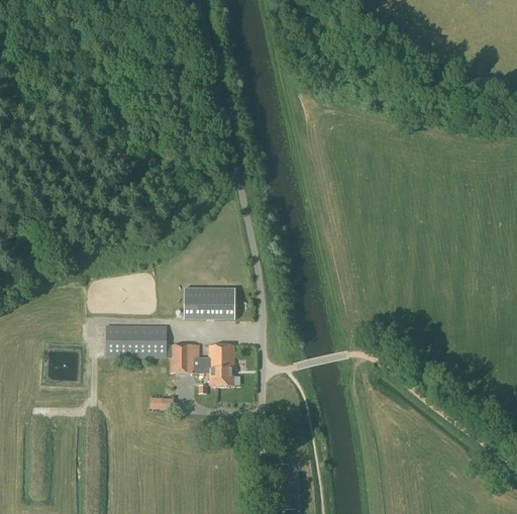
[(184,318),(235,319),(235,289),(185,288),(184,318)]
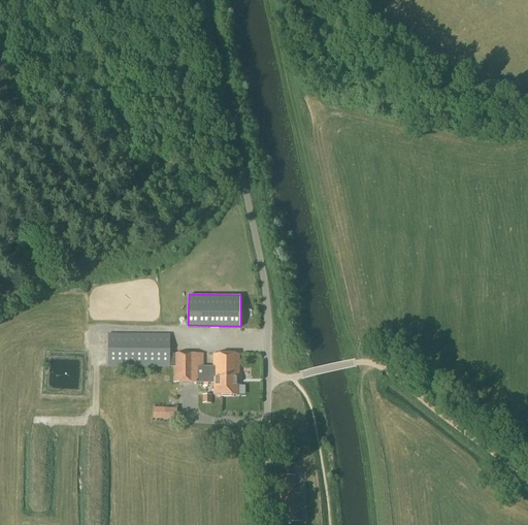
[(170,331),(107,331),(107,365),(169,365),(169,364),(173,364),(172,381),(213,381),(213,393),(237,393),(238,376),(239,376),(239,353),(213,352),(212,364),(203,364),(203,352),(170,352),(170,331)]
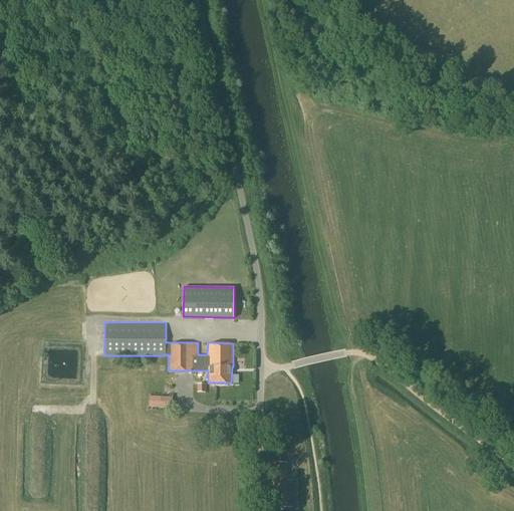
[(206,391),(206,382),(197,382),(197,391),(206,391)]
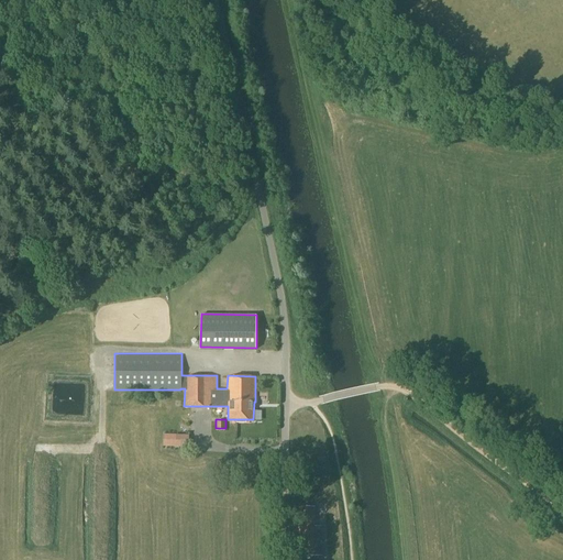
[(189,445),(189,432),(176,432),(163,432),(163,445),(189,445)]
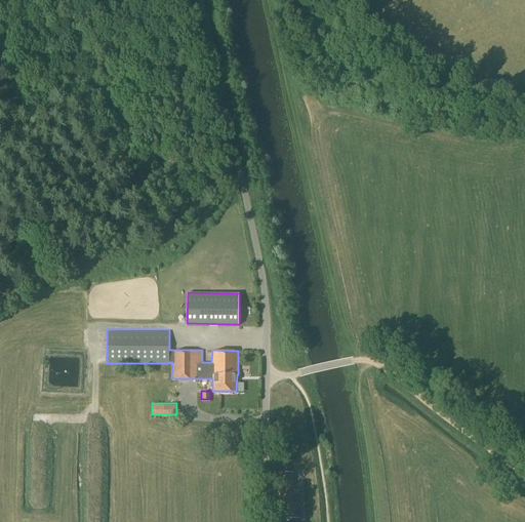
[(280,516),(299,516),(299,488),(294,488),(293,471),(279,471),(279,488),(280,516)]
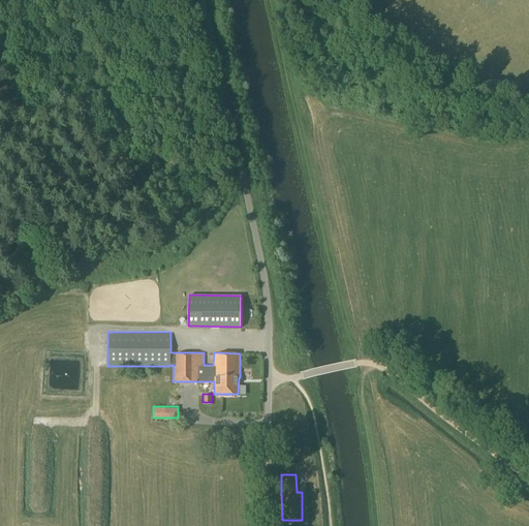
All buildings are outlined.
